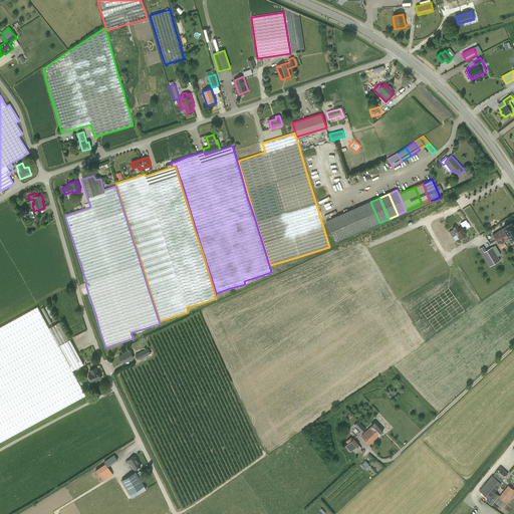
[(361,206),(370,226),(379,223),(370,202),(361,206)]
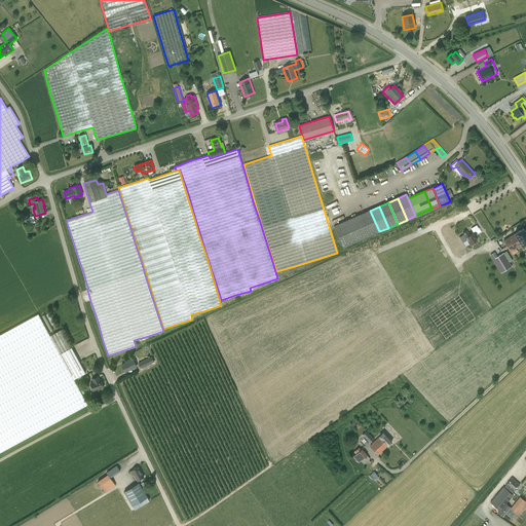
[(370,211),(362,214),(371,235),(379,231),(370,211)]
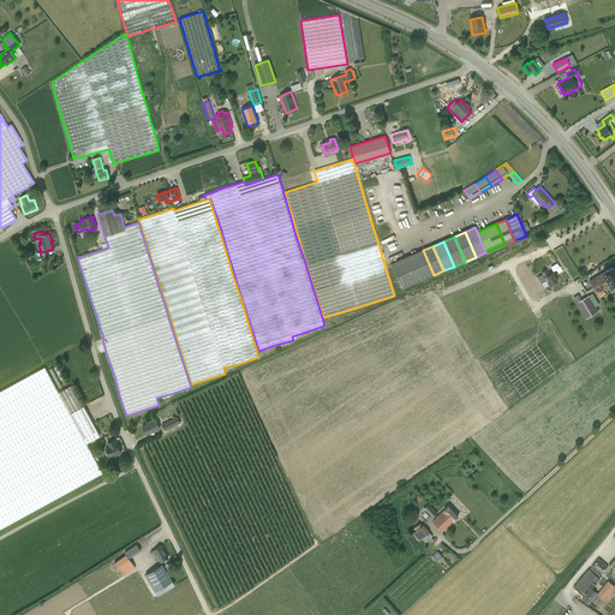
[(398,250),(386,255),(388,261),(400,255),(398,250)]
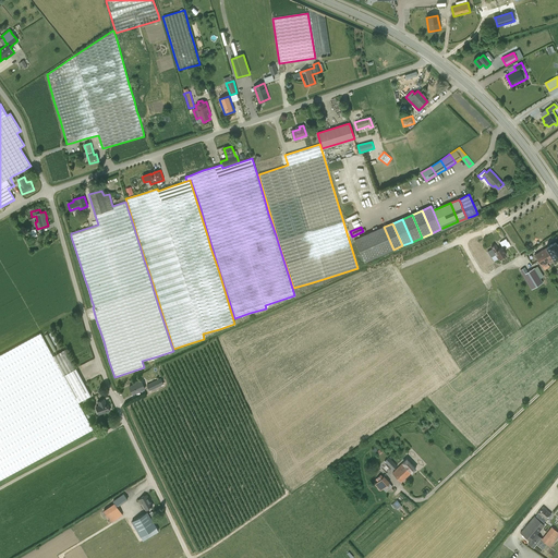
[(393,250),(384,227),(374,231),(384,254),(393,250)]
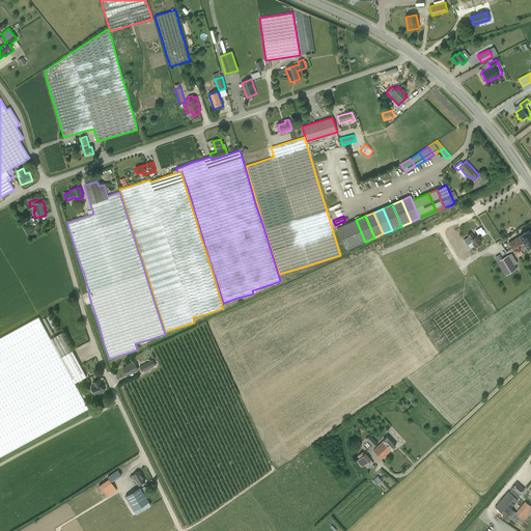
[(356,220),(346,224),(356,246),(365,242),(356,220)]
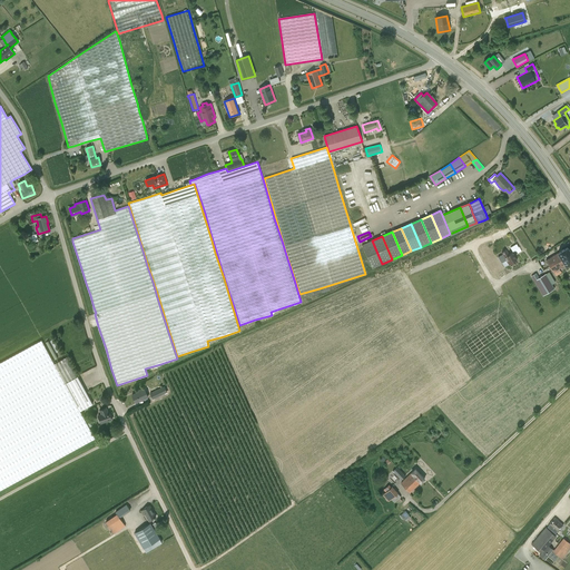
[(382,264),(372,241),(362,245),(366,253),(370,263),(372,267),(382,264)]
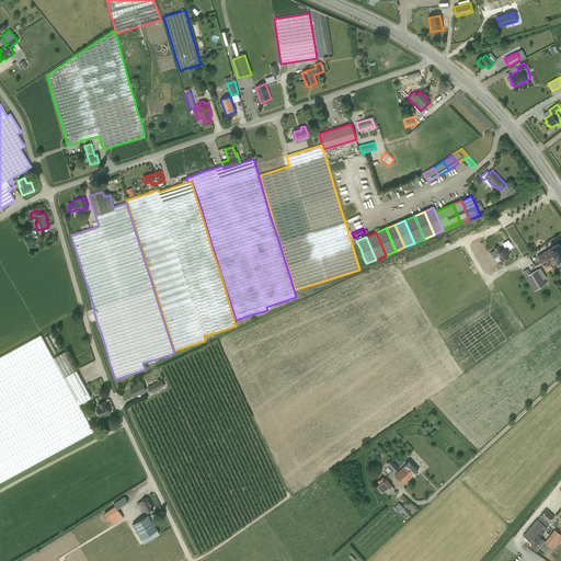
[(541,262),(560,249),(560,247),(559,242),(549,249),(538,256),(541,262)]
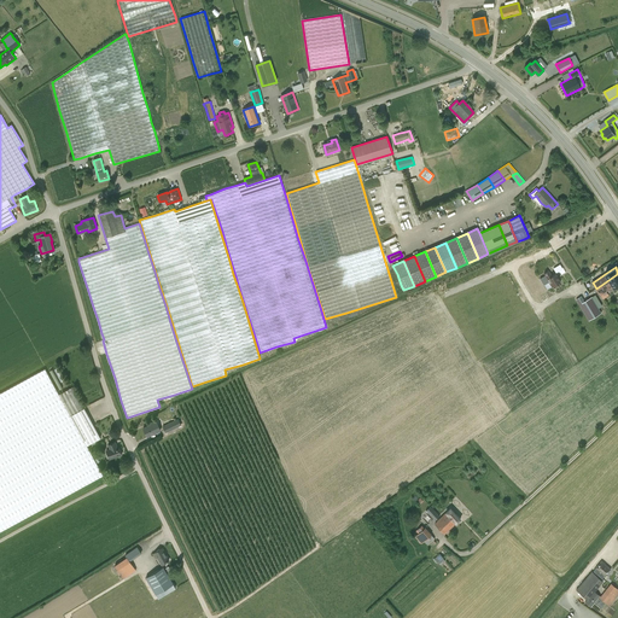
[(555,284),(560,281),(555,273),(552,275),(548,269),(543,273),(544,275),(540,278),(543,284),(549,281),(549,283),(549,285),(552,285),(552,286),(553,285),(555,286),(555,284)]
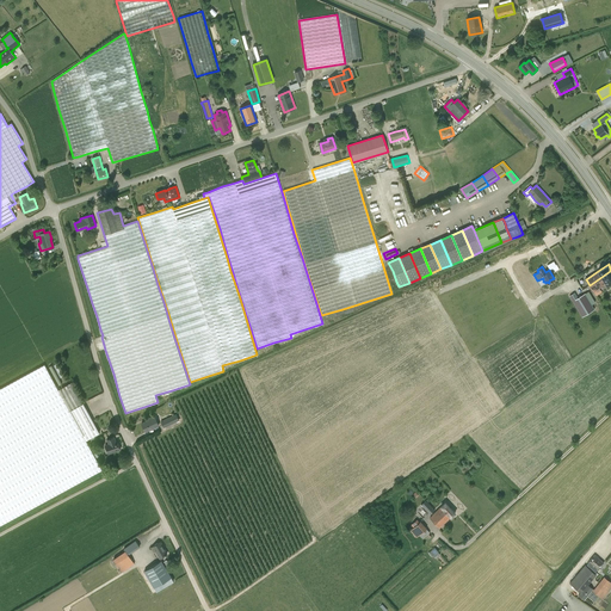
[(610,281),(610,271),(590,285),(593,291),(606,283),(606,284),(610,281)]
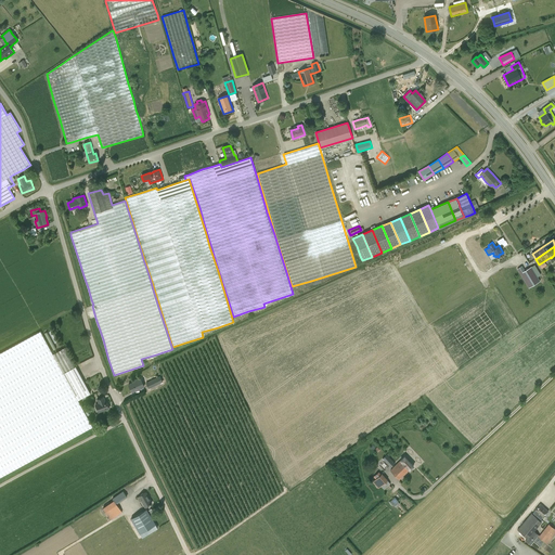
[(517,269),(523,279),(529,287),(540,281),(531,267),(525,271),(523,266),(517,269)]
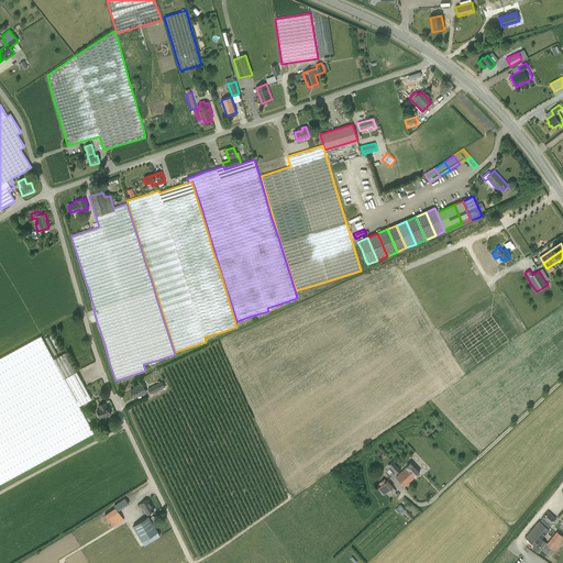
[(473,280),(461,287),(466,296),(478,288),(473,280)]
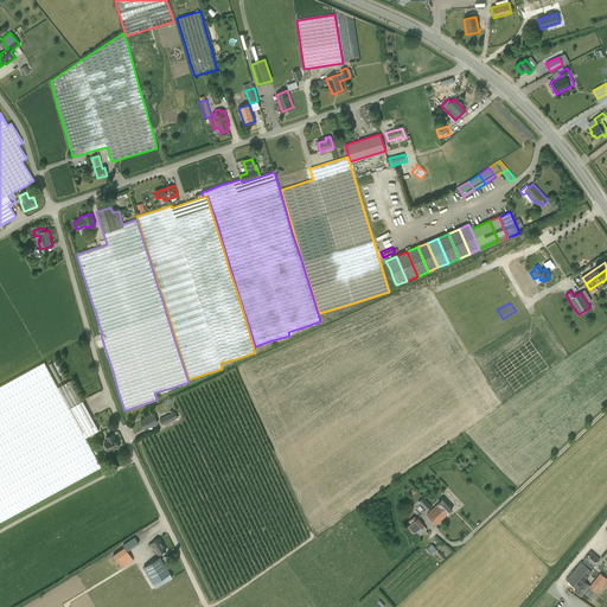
[(98,430),(89,414),(71,381),(57,388),(44,363),(0,385),(0,522),(101,467),(85,438),(98,430)]
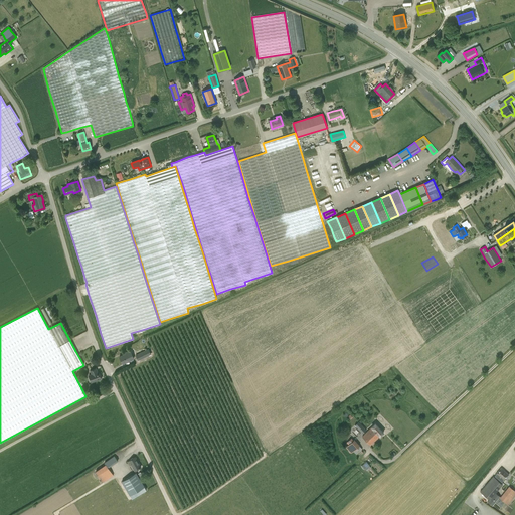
[(148,349),(136,355),(138,360),(151,354),(148,349)]
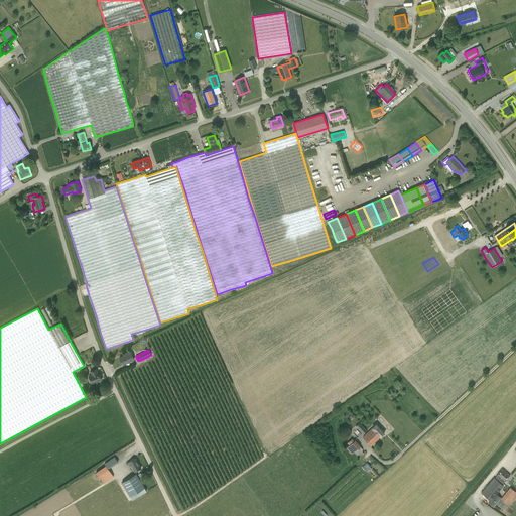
[(127,353),(119,357),(123,364),(130,361),(130,360),(133,358),(130,351),(127,353)]
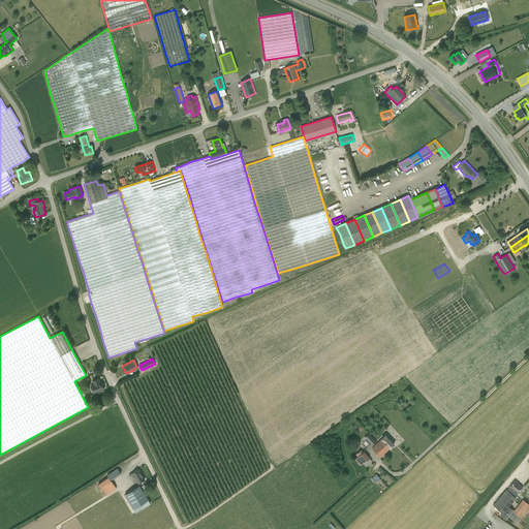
[(94,393),(104,389),(101,381),(100,382),(98,378),(93,381),(94,384),(91,386),(94,393)]
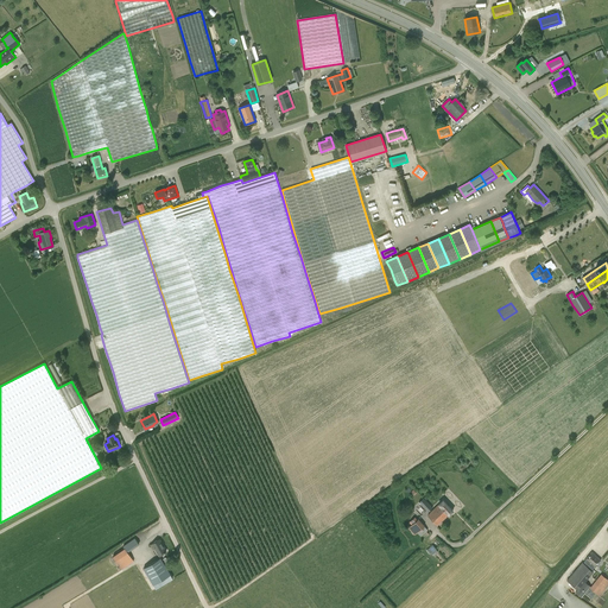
[(424,498),(418,502),(428,512),(432,507),(424,498)]
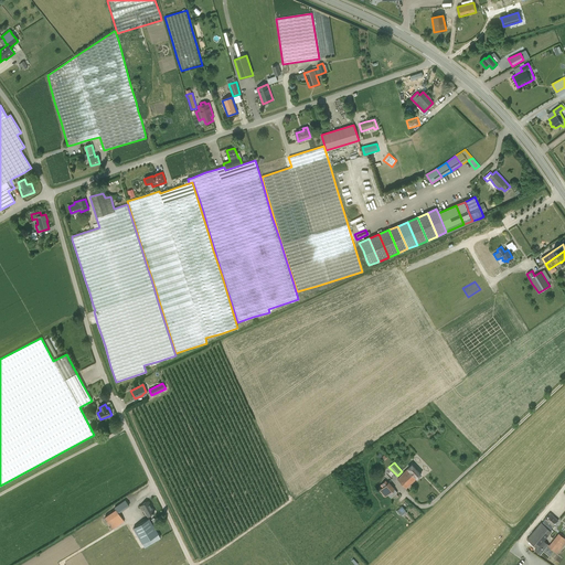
[(406,488),(411,484),(420,475),(412,465),(407,468),(408,469),(397,479),(406,488)]
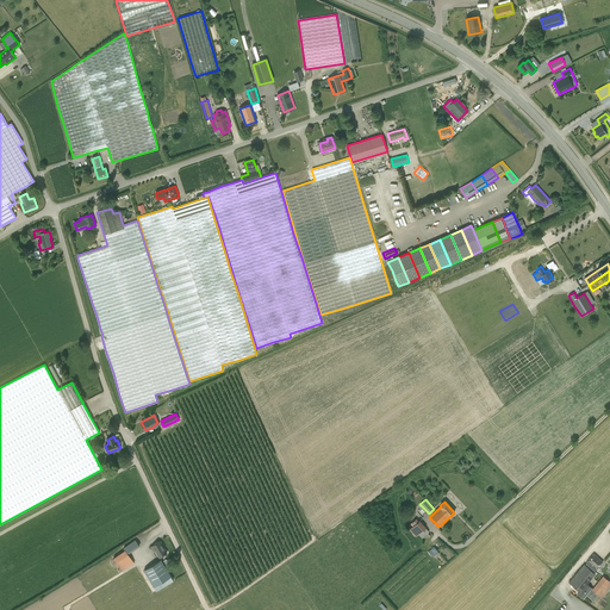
[(416,536),(418,535),(422,539),(429,531),(425,528),(419,521),(412,527),(410,529),(416,536)]
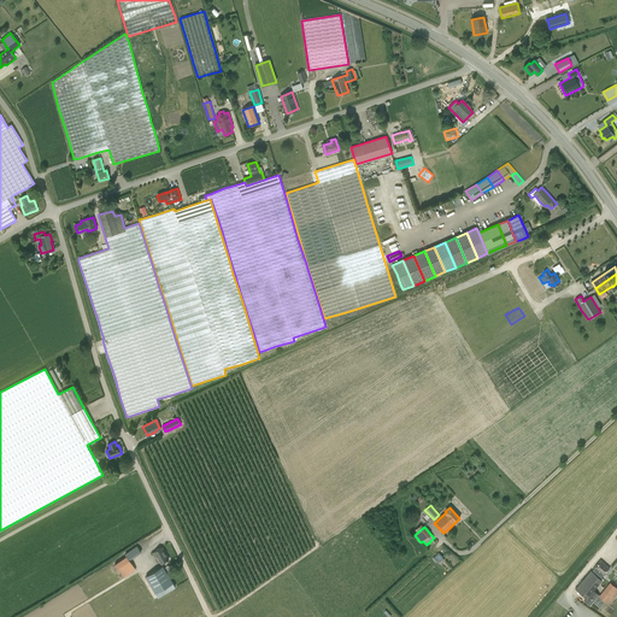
[(162,547),(152,553),(156,558),(157,557),(162,564),(169,559),(162,547)]
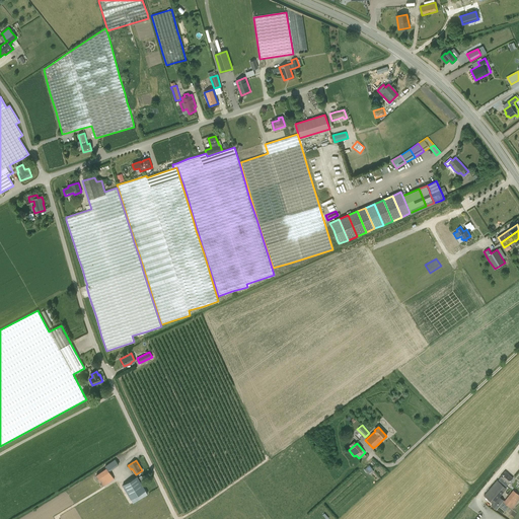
[(106,467),(96,474),(103,486),(114,478),(108,470),(106,467)]
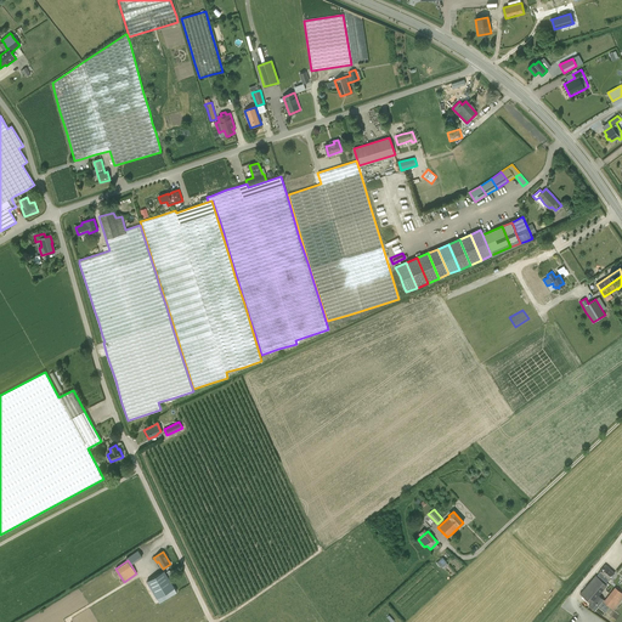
[(600,571),(598,575),(604,580),(606,582),(609,580),(615,572),(605,565),(600,571)]
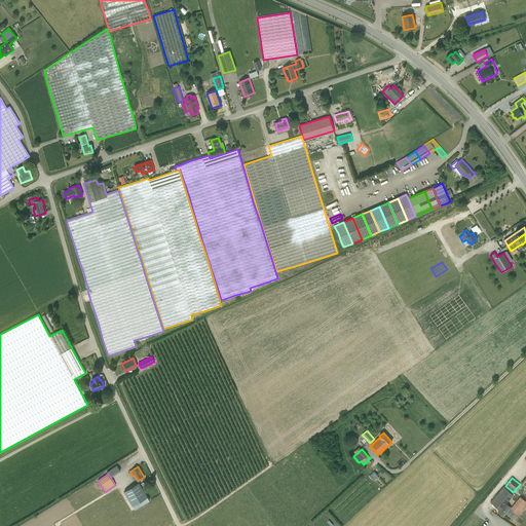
[(139,483),(124,491),(133,505),(147,496),(142,488),(139,483)]
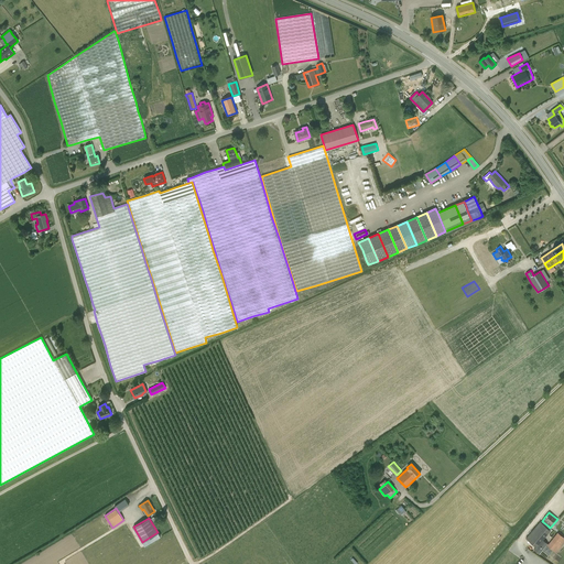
[(534,530),(527,539),(535,546),(541,539),(549,530),(540,522),(534,530)]
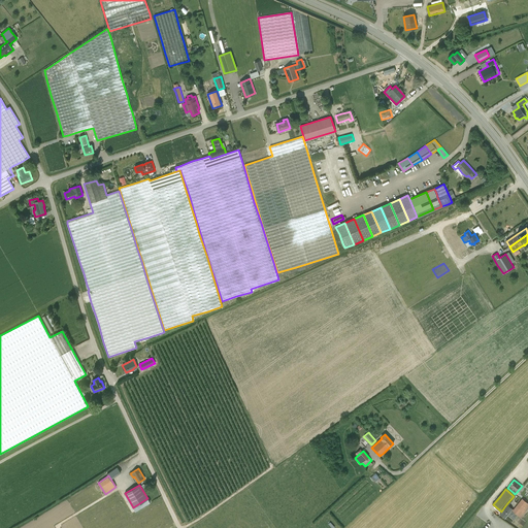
[(501,512),(499,514),(505,519),(512,510),(513,509),(506,504),(501,512)]
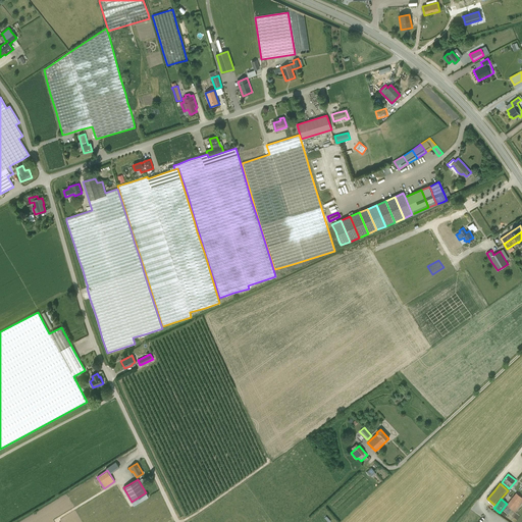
[(507,504),(506,505),(515,512),(520,506),(511,499),(507,504)]
